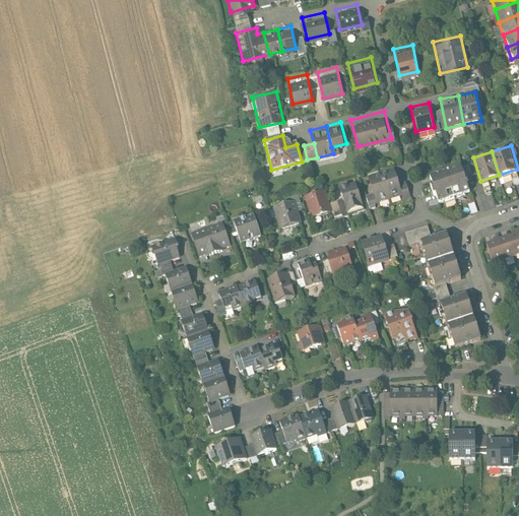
[(461,162),(445,167),(454,196),(470,191),(461,162)]
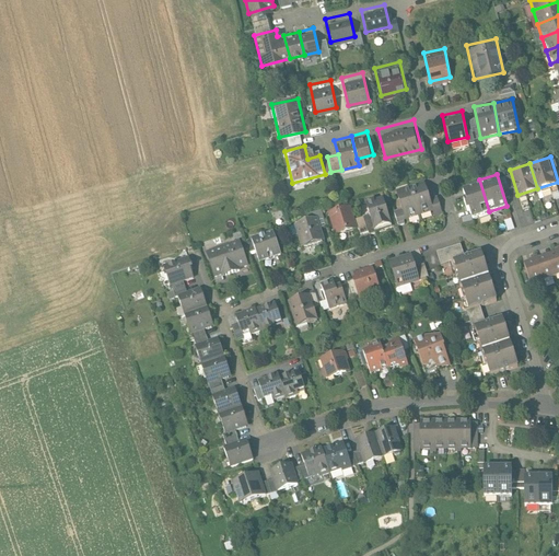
[(426,178),(410,183),(419,212),(434,208),(426,178)]
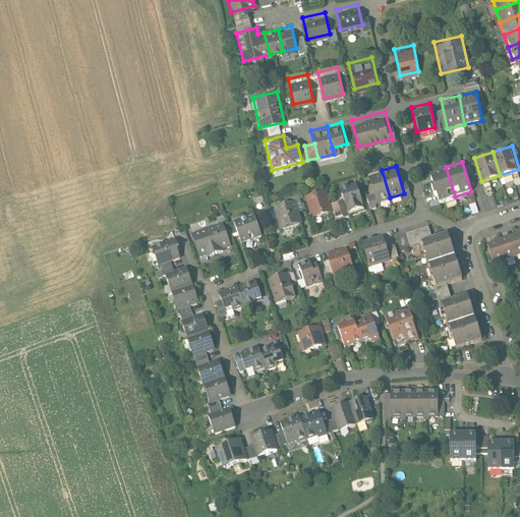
[(446,167),(428,172),(438,202),(455,196),(446,167)]
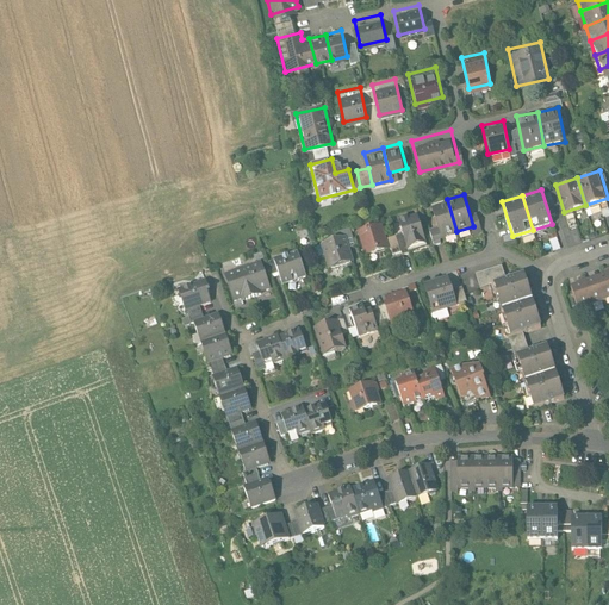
[(447,199),(430,204),(440,236),(457,231),(447,199)]
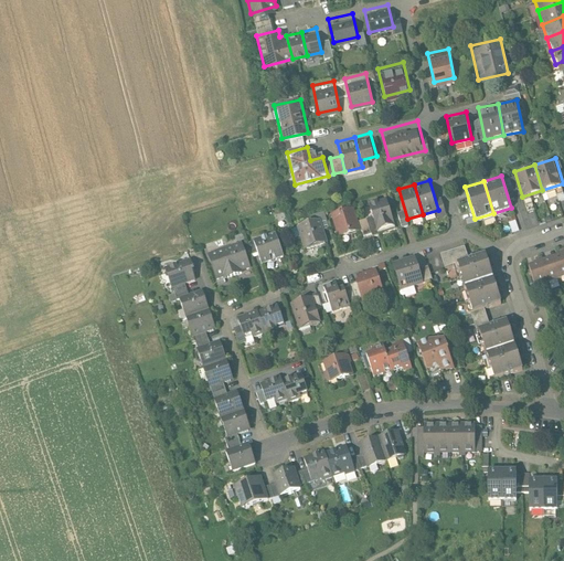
[(385,193),(366,199),(375,231),(395,224),(385,193)]
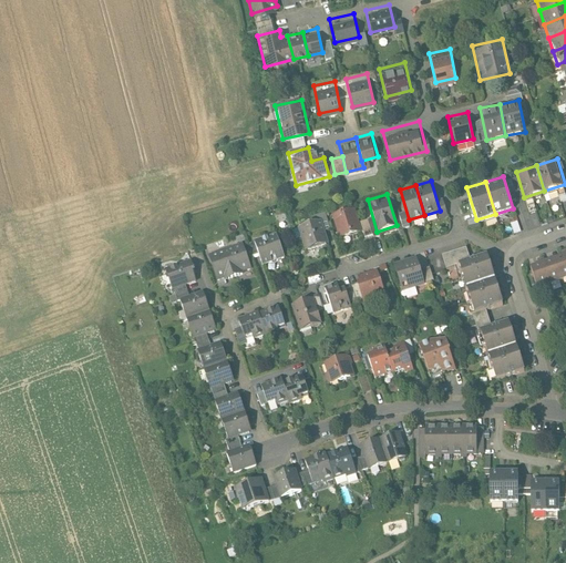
[(353,204),(330,211),(337,236),(360,229),(353,204)]
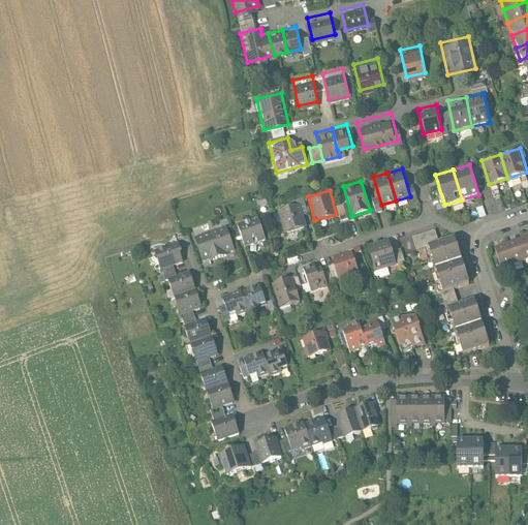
[(298,203),(276,209),(283,233),(305,225),(298,203)]
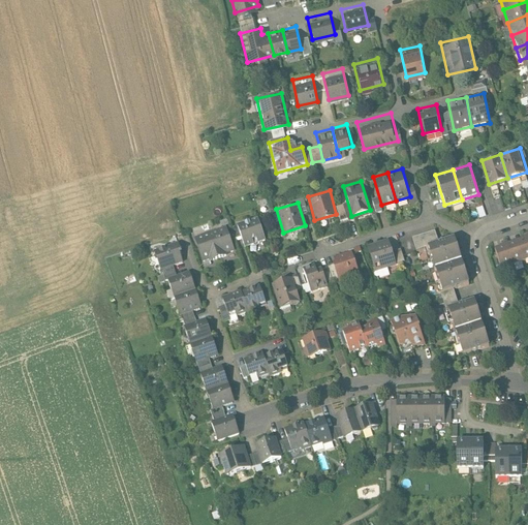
[(257,214),(236,221),(244,246),(266,239),(257,214)]
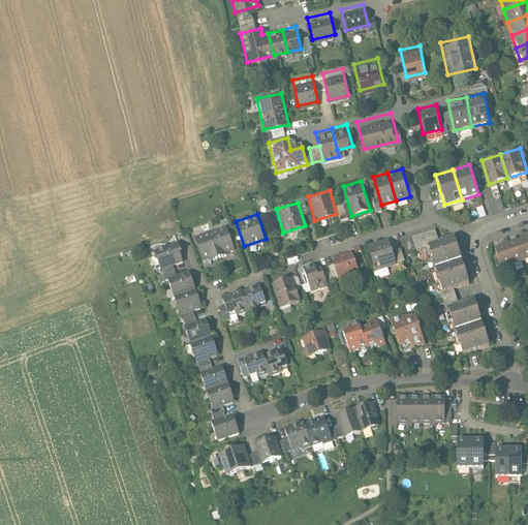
[(225,222),(192,233),(203,263),(236,251),(225,222)]
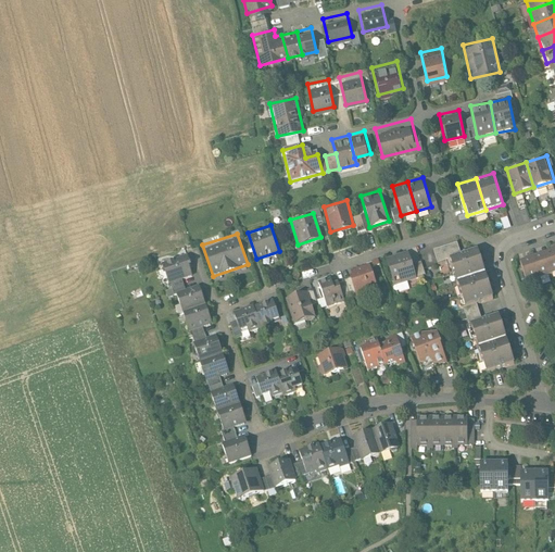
[(432,246),(437,259),(461,250),(457,238),(432,246)]
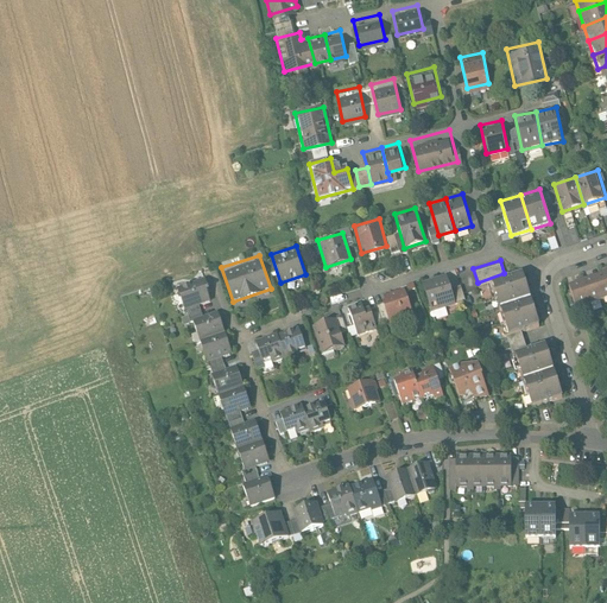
[(493,278),(501,305),(532,294),(524,267),(493,278)]
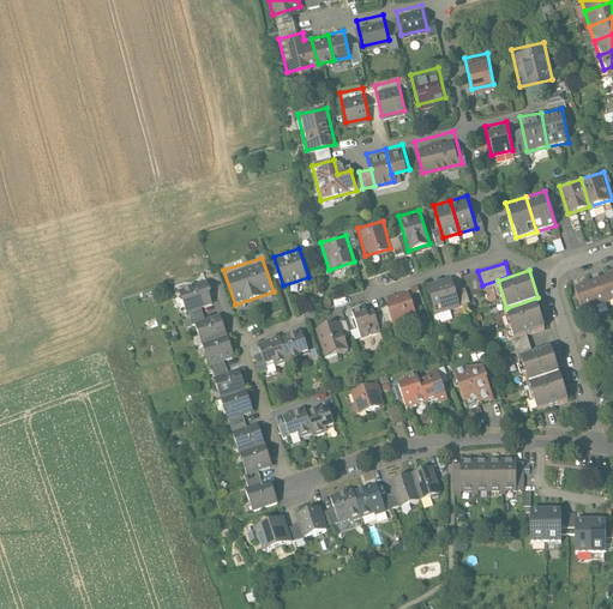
[(612,273),(612,270),(599,273),(607,299),(612,296),(612,273)]
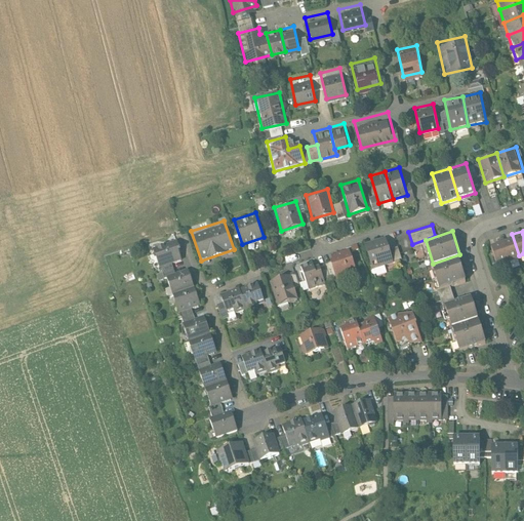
[(182,255),(174,233),(149,240),(157,264),(182,255)]
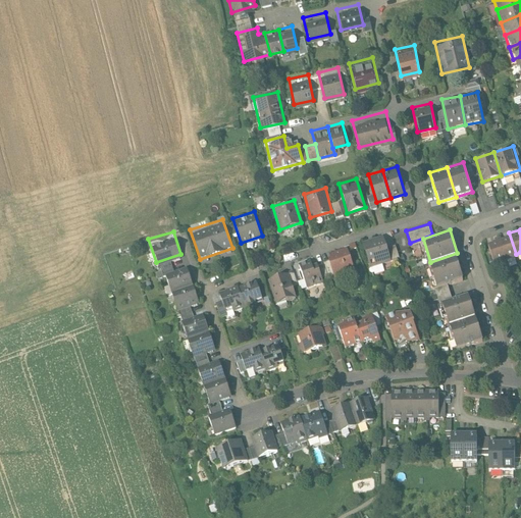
[(509,232),(497,237),(504,258),(516,254),(509,232)]
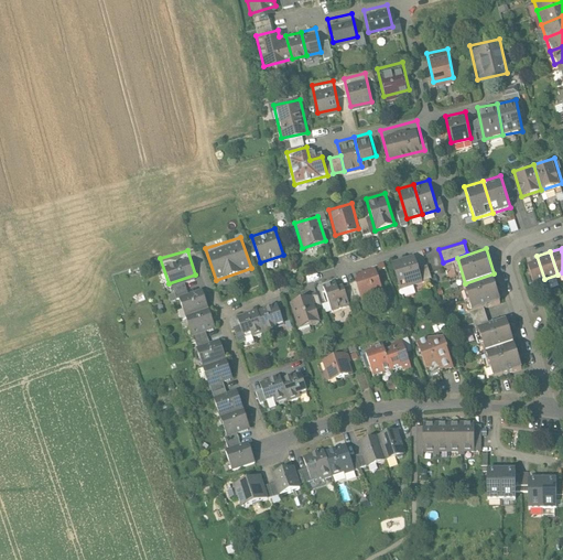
[(414,252),(390,260),(398,286),(422,278),(414,252)]
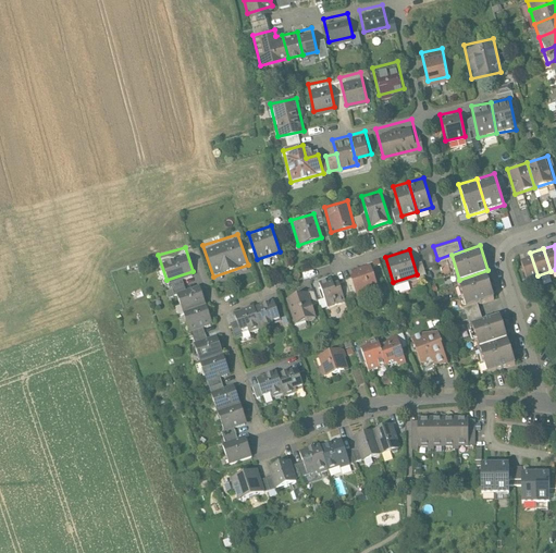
[(530,253),(518,257),(526,280),(538,275),(530,253)]
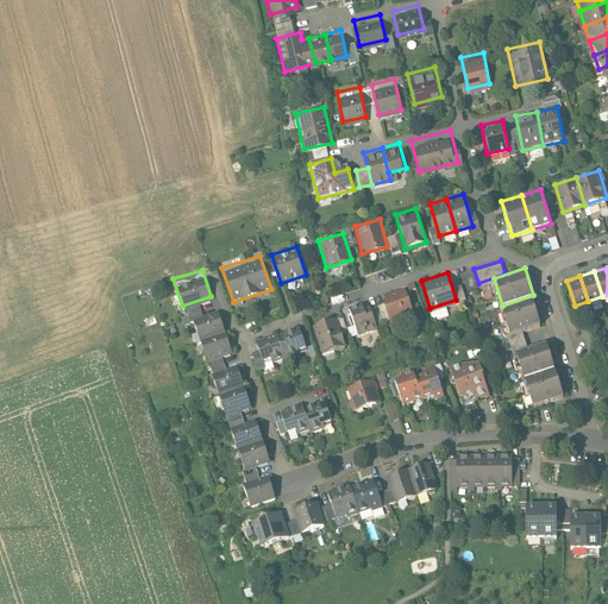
[(405,284),(380,293),(389,321),(414,313),(405,284)]
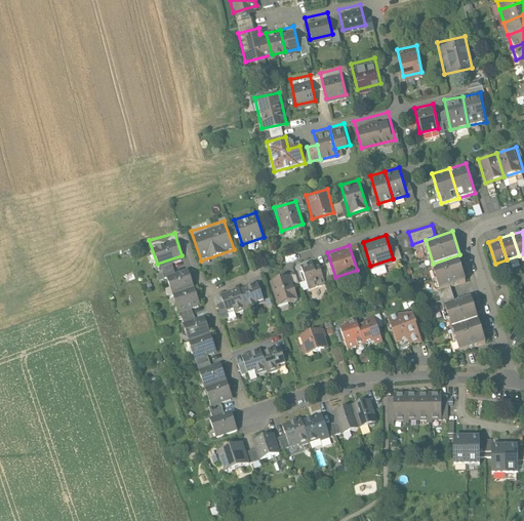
[(433,264),(439,286),(467,278),(459,254),(433,264)]
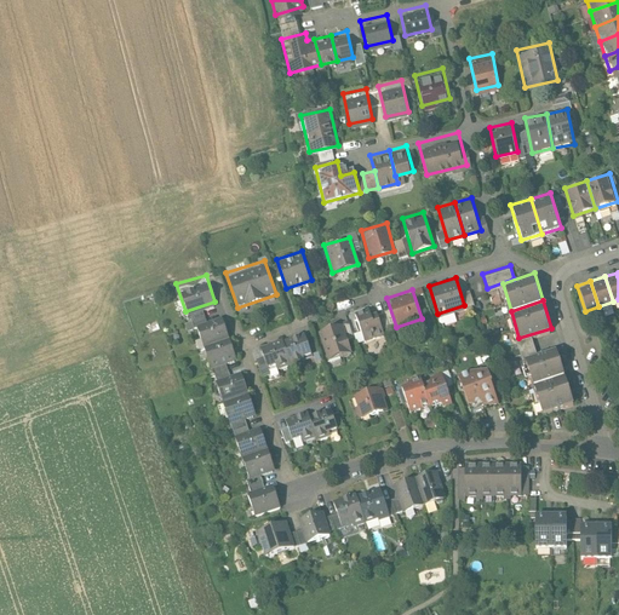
[(356,315),(362,342),(384,337),(378,310),(356,315)]
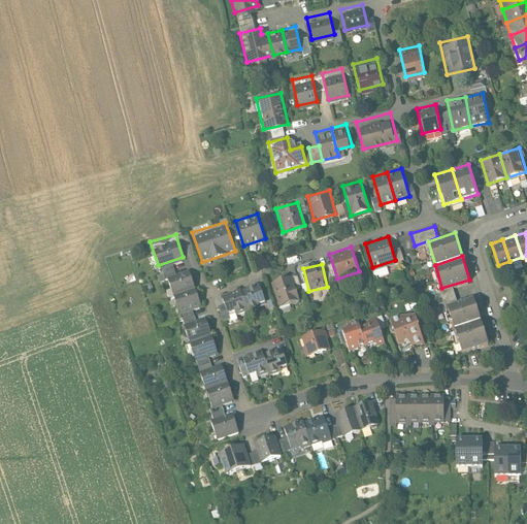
[(166,274),(172,293),(194,287),(188,267),(166,274)]
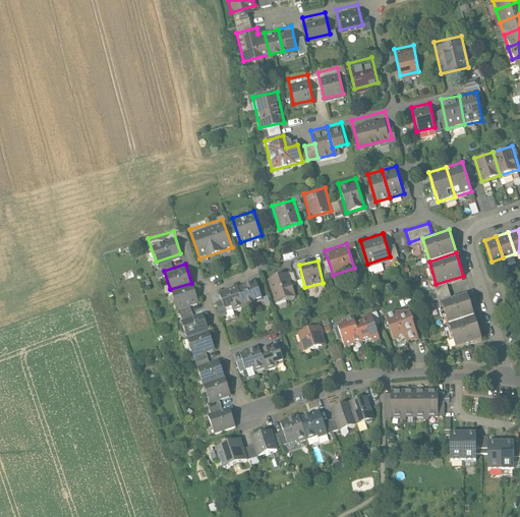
[(267,277),(273,301),(295,295),(288,271),(267,277)]
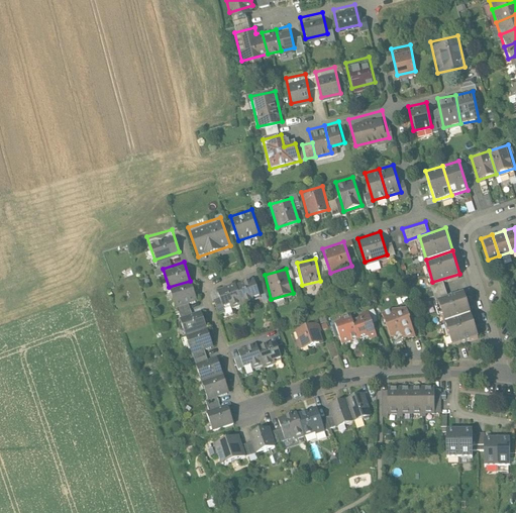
[(254,272),(234,279),(242,302),(263,295),(254,272)]
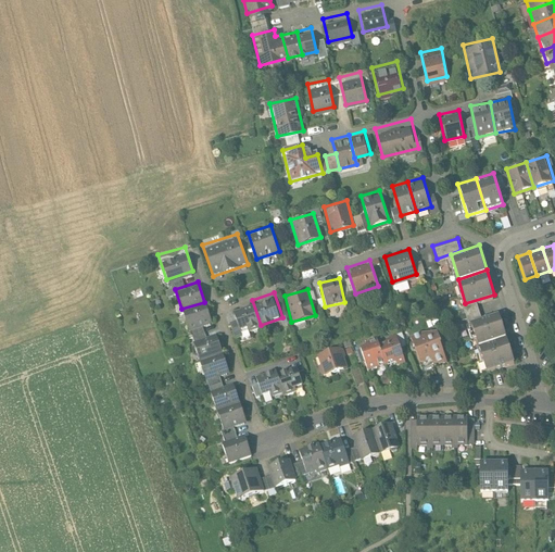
[(252,300),(231,306),(239,331),(261,325),(252,300)]
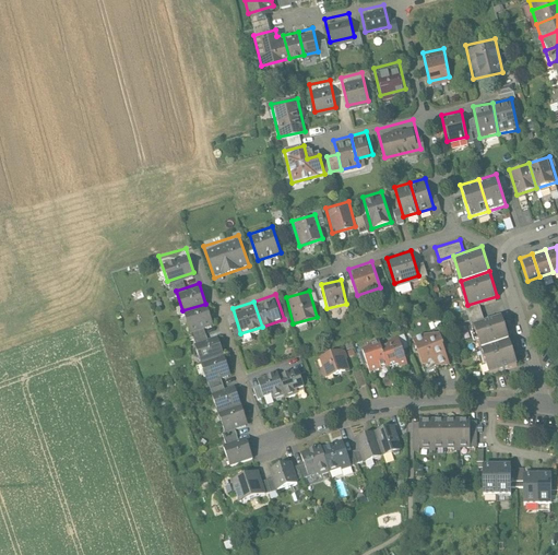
[(182,310),(189,331),(212,323),(205,304),(182,310)]
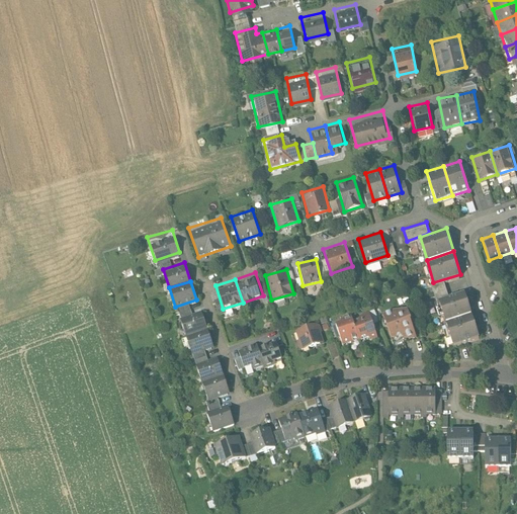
[(438,296),(445,321),(474,313),(466,288),(438,296)]
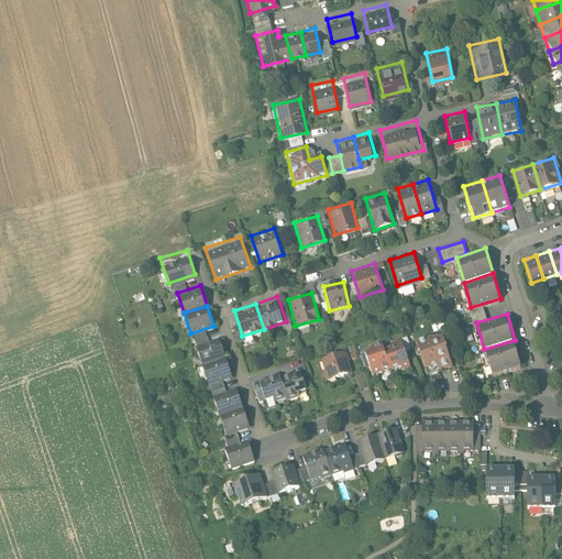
[(423,372),(452,363),(441,329),(412,338),(423,372)]
